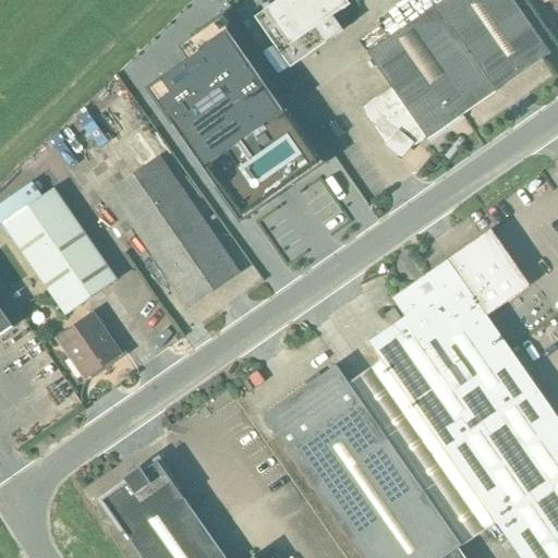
[(291,69),(327,44),(327,43),(343,32),(334,17),(351,5),(347,0),(281,0),(255,19),(291,69)]
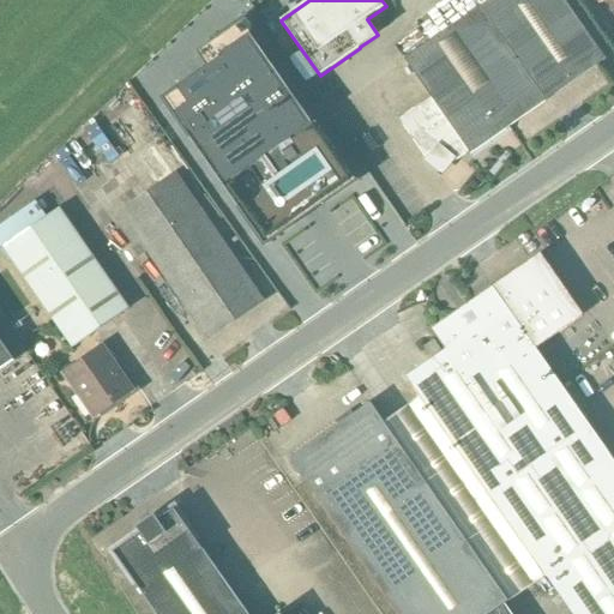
[(477,0),(481,5),(548,101),(607,59),(565,0),(477,0)]
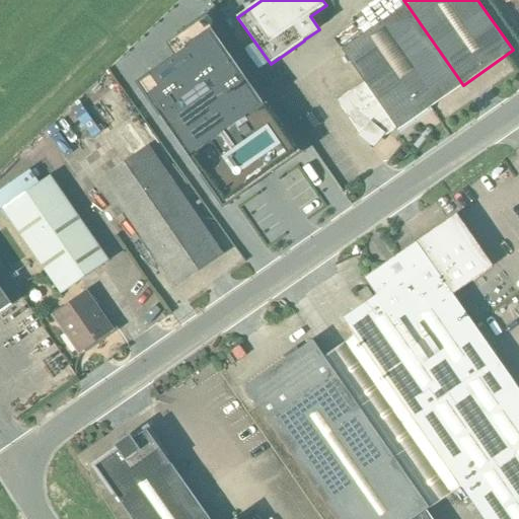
[(226,20),(237,12),(231,3),(219,11),(226,20)]
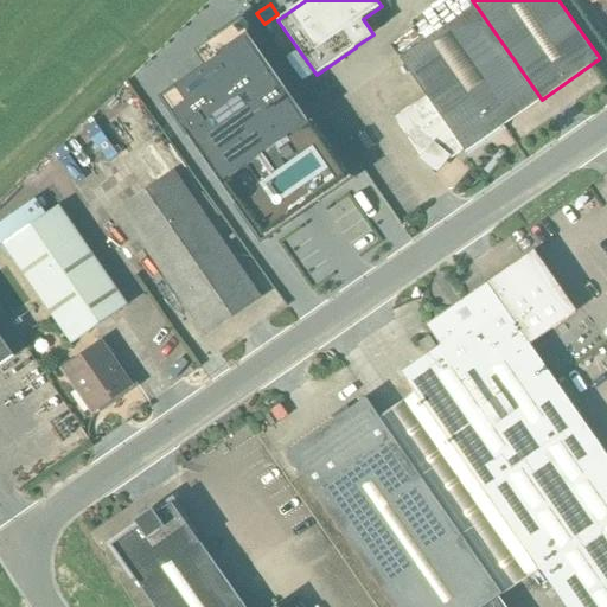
[(466,152),(542,100),(475,5),(400,58),(429,101),(419,108),(416,104),(395,119),(422,158),(423,157),(426,154),(438,164),(446,158),(448,161),(465,149),(466,152)]
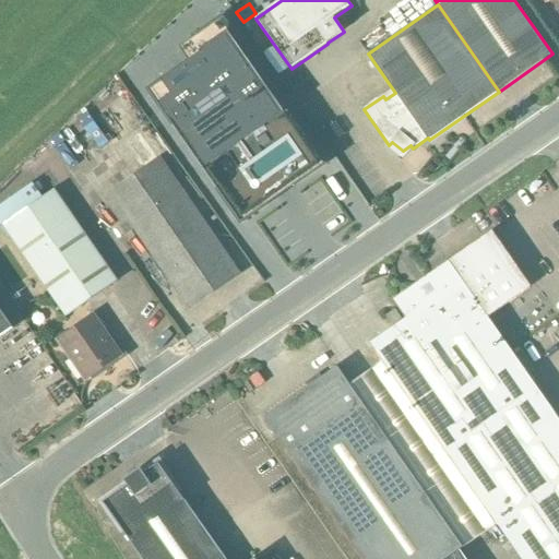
[(188,60),(146,90),(173,127),(174,126),(217,188),(216,189),(241,226),(270,205),(269,205),(299,183),(299,185),(328,165),(234,33),(236,32),(223,14),(200,31),(201,32),(179,48),(188,60)]
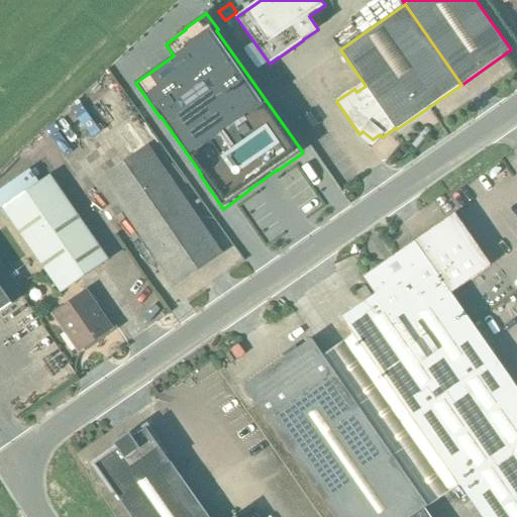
[(124,163),(101,179),(176,287),(222,254),(147,146),(124,163)]
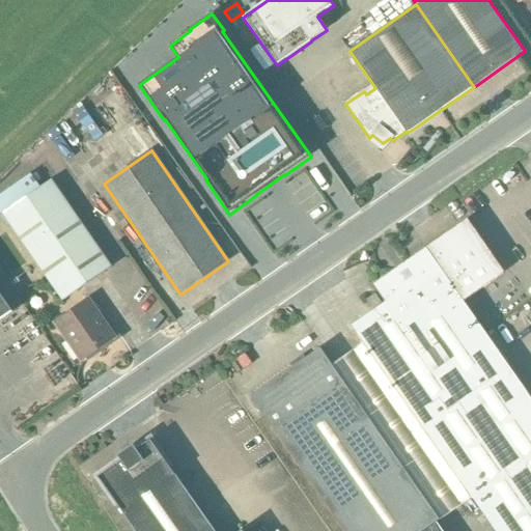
[(20,202),(3,214),(62,300),(111,267),(52,180),(20,202)]
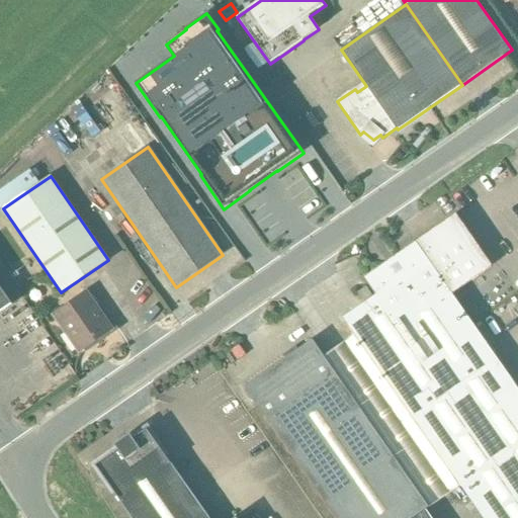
[(9,184),(0,190),(0,210),(3,208),(19,197),(9,184)]
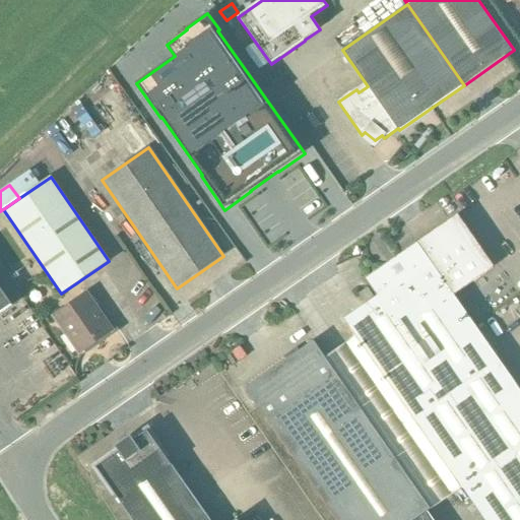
[(457,216),(367,279),(378,297),(344,320),(352,330),(345,334),(453,494),(462,488),(484,519),(519,519),(519,390),(453,295),(493,267),(457,216)]
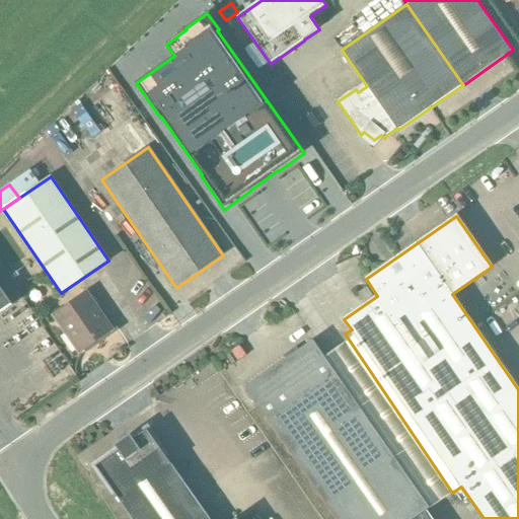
[(25,258),(5,272),(16,288),(35,274),(25,258)]
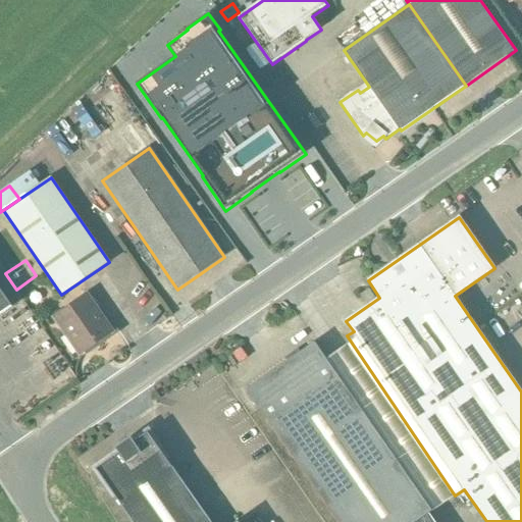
[(0,313),(12,306),(0,288),(0,313)]
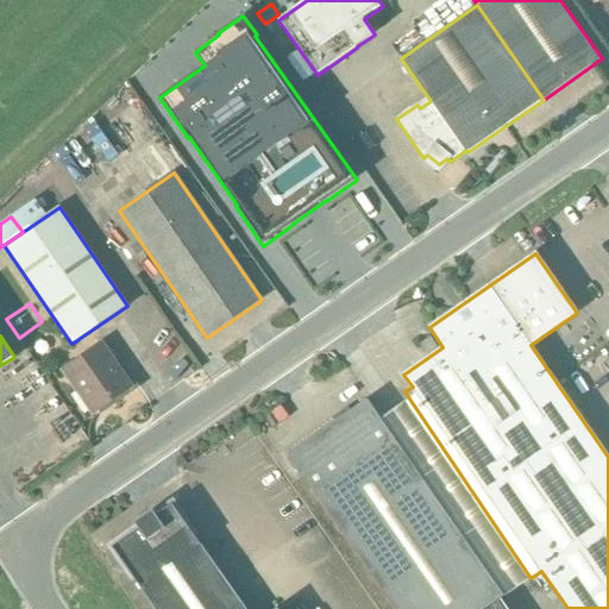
[(431,338),(421,345),(428,355),(438,347),(431,338)]
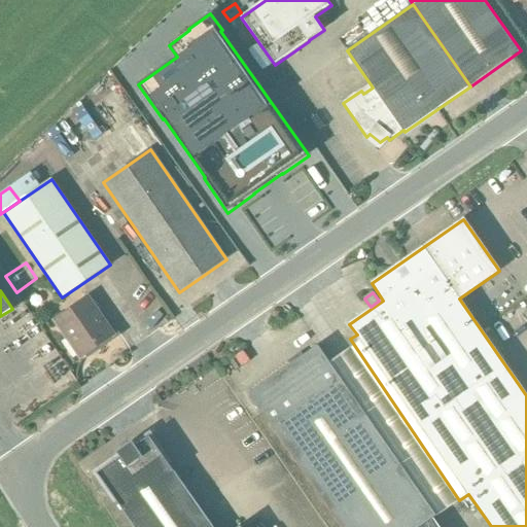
[(88,301),(58,321),(81,355),(83,353),(88,359),(121,336),(105,312),(99,316),(88,301)]
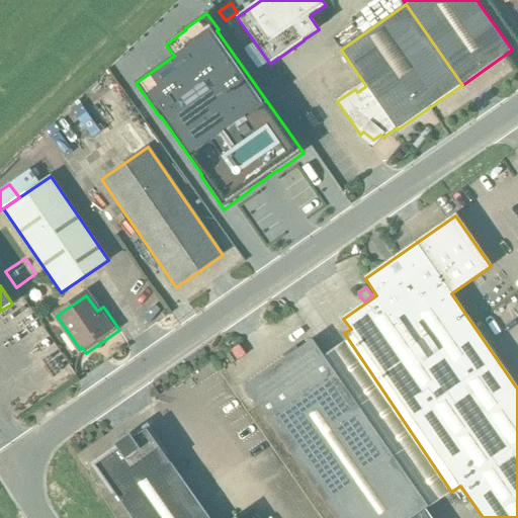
[(451,492),(344,333),(340,336),(344,343),(325,357),(313,340),(245,386),(336,517),(431,517),(426,510),(451,492)]
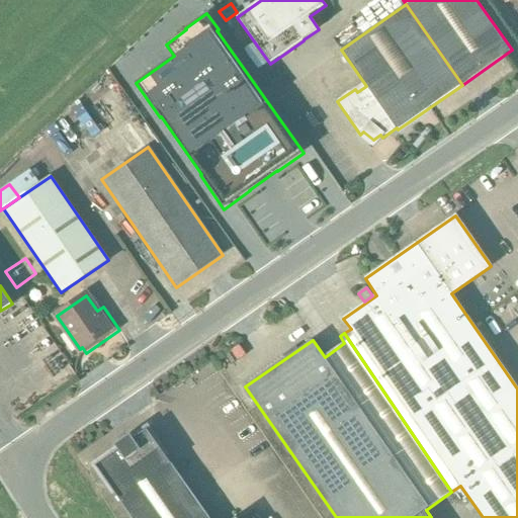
[(237,517),(236,517),(209,517),(148,430),(96,465),(133,517),(237,517)]
